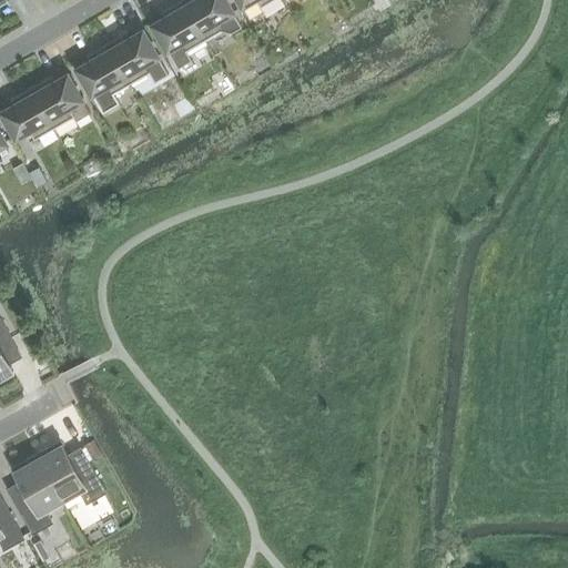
[(186,51),(205,40),(181,0),(180,0),(161,12),(161,13),(162,12),(164,18),(152,26),(178,69),(191,61),(186,51)]
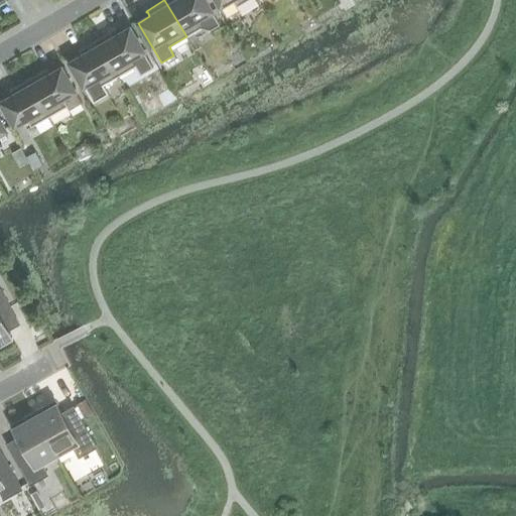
[(164,0),(186,36),(201,28),(209,30),(219,24),(205,0),(164,0)]
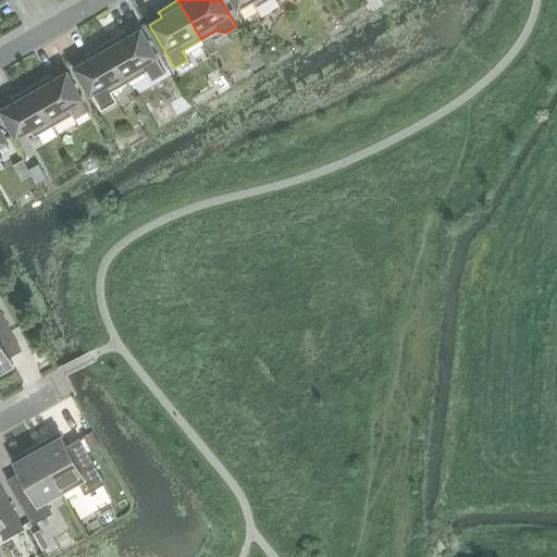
[(255,8),(268,0),(233,0),(237,5),(233,9),(240,22),(257,12),(255,8)]
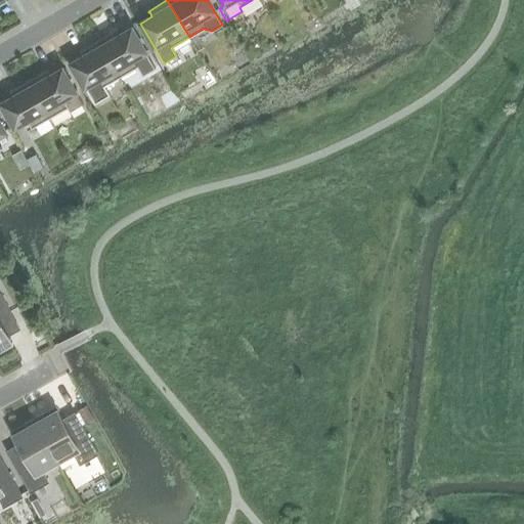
[(117,29),(97,40),(120,78),(137,67),(142,75),(155,69),(131,28),(119,35),(117,31),(118,31),(117,29)]
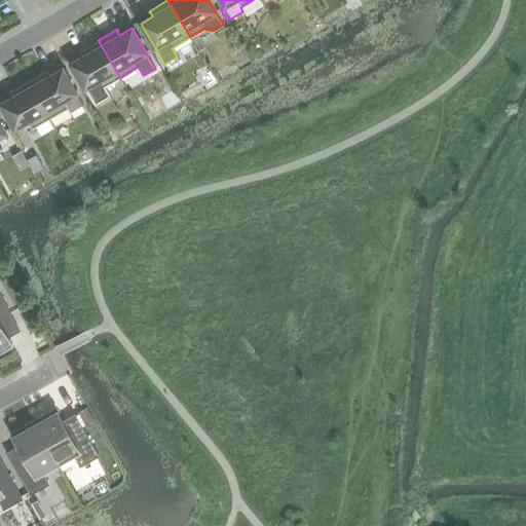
[(105,86),(120,78),(98,40),(79,51),(79,52),(80,52),(82,57),(71,64),(95,105),(110,96),(105,86)]
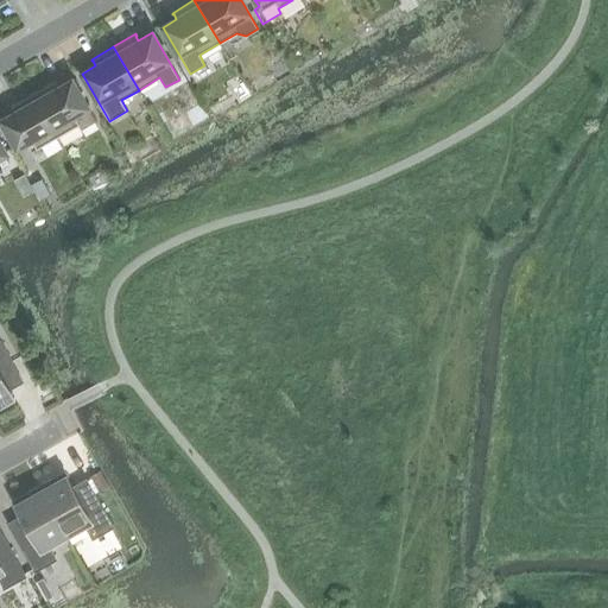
[(55,81),(32,94),(57,138),(78,126),(81,130),(94,122),(95,122),(96,122),(71,80),(58,88),(55,82),(56,82),(55,81)]
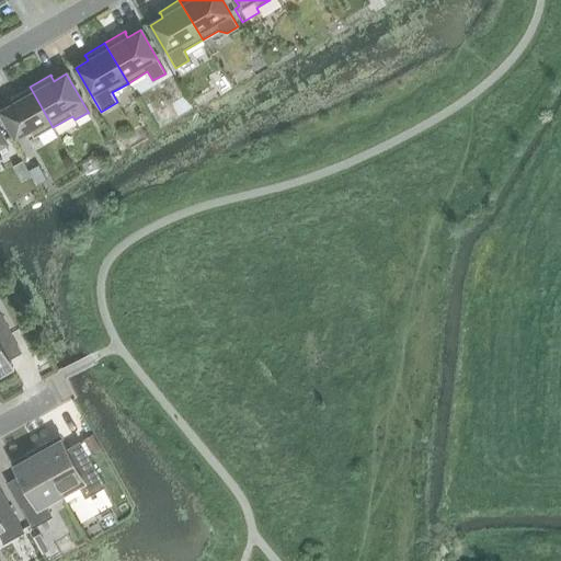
[(33,138),(53,127),(30,87),(10,98),(10,99),(11,99),(13,104),(1,111),(15,136),(29,129),(33,137),(32,137),(33,138)]
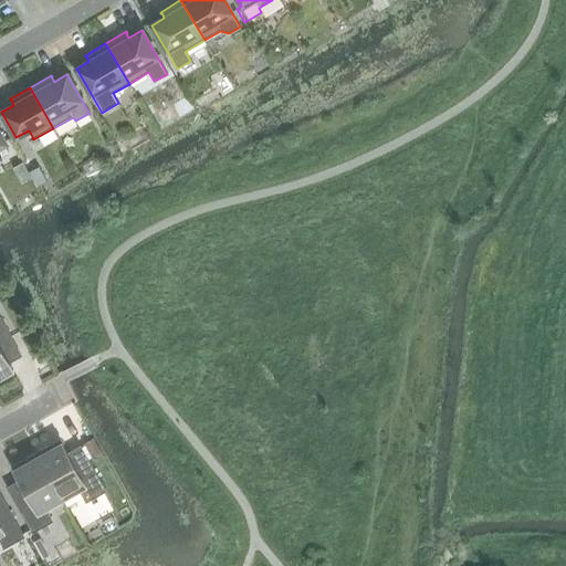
[(196,114),(188,102),(179,106),(186,119),(196,114)]
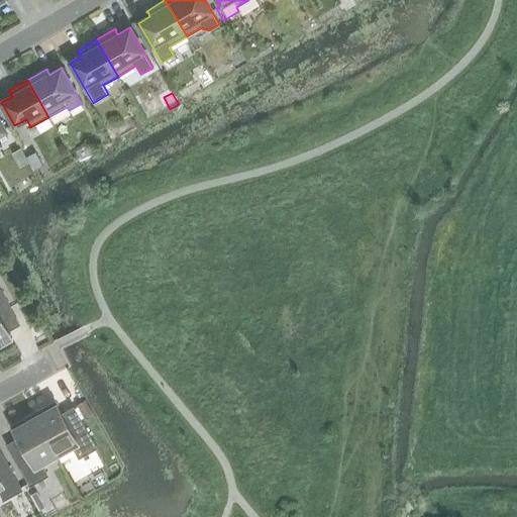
[(20,170),(29,165),(21,150),(12,156),(20,170)]
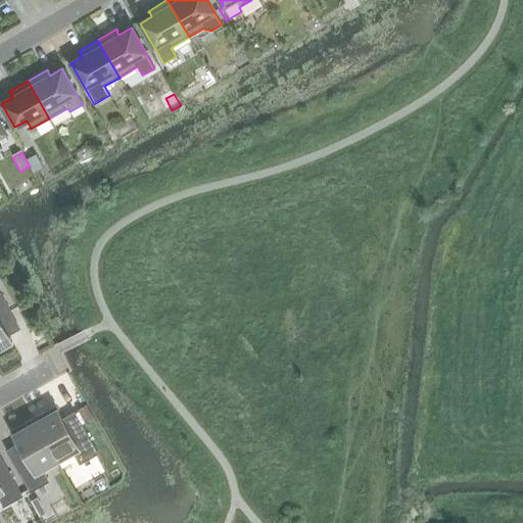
[(35,175),(44,170),(37,158),(30,158),(27,160),(35,175)]
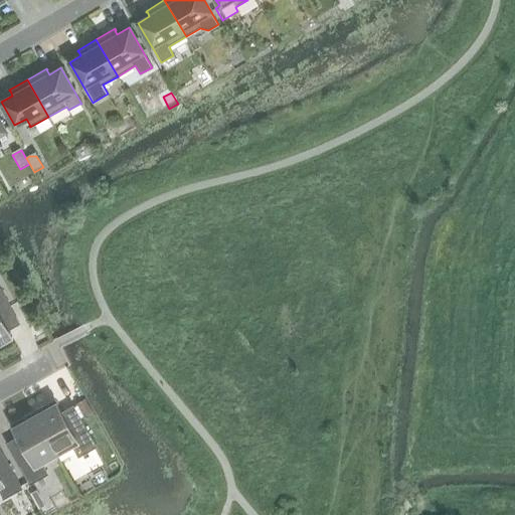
[(0,342),(11,336),(0,316),(0,312),(9,307),(0,290),(0,342)]
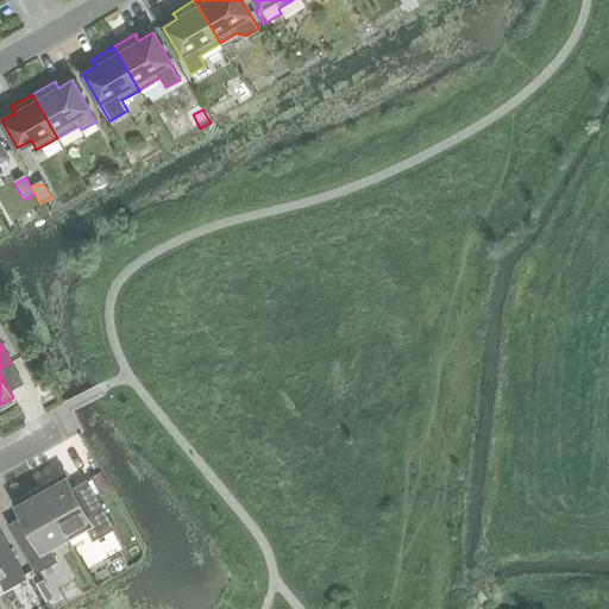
[(100,469),(89,476),(99,491),(110,484),(100,469)]
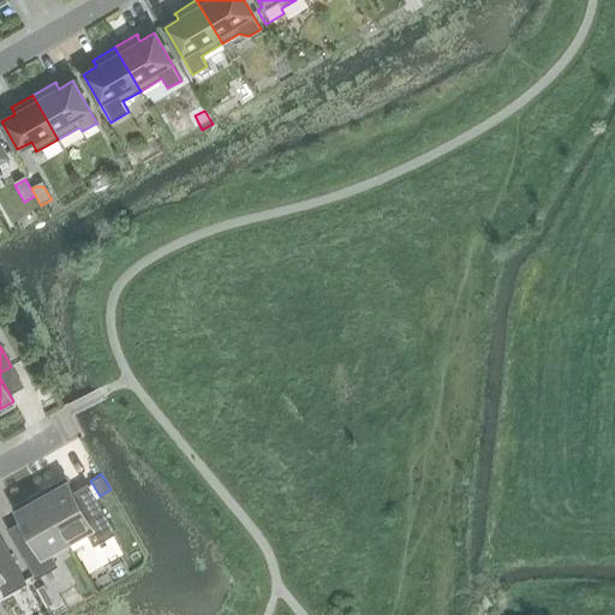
[(51,485),(39,493),(65,543),(85,531),(93,544),(113,533),(87,485),(73,493),(66,481),(52,489),(51,485)]
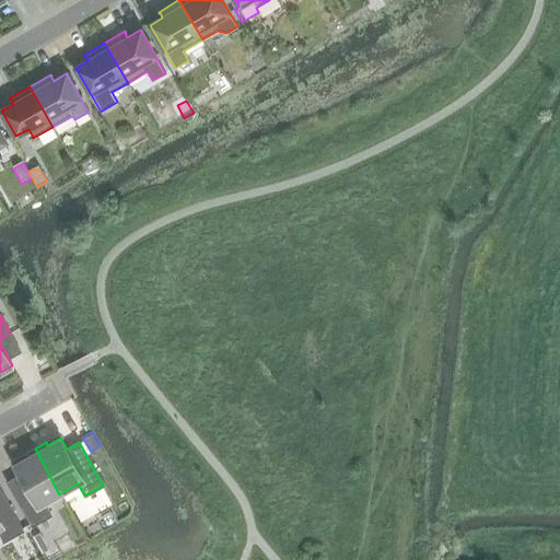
[(44,503),(59,494),(35,448),(25,454),(26,456),(13,464),(20,476),(8,482),(32,525),(50,515),(44,503)]
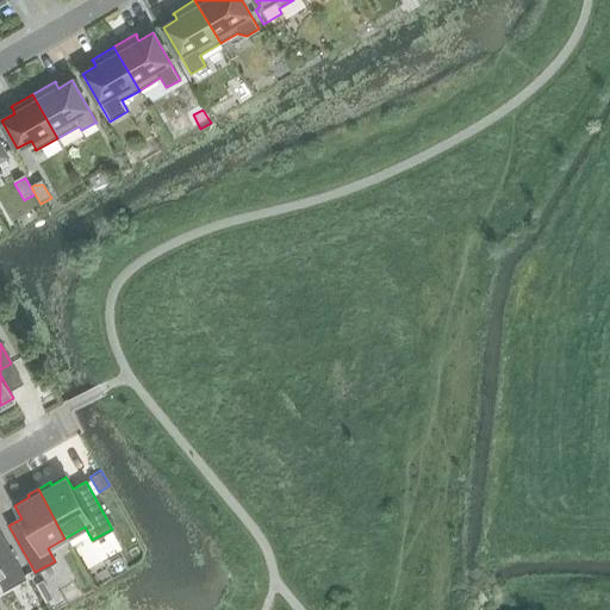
[(0,582),(4,590),(24,578),(0,534),(0,582)]
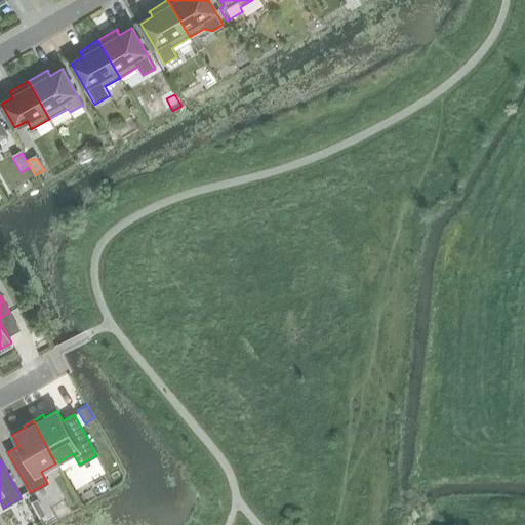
[(45,515),(37,500),(31,503),(39,518),(45,515)]
